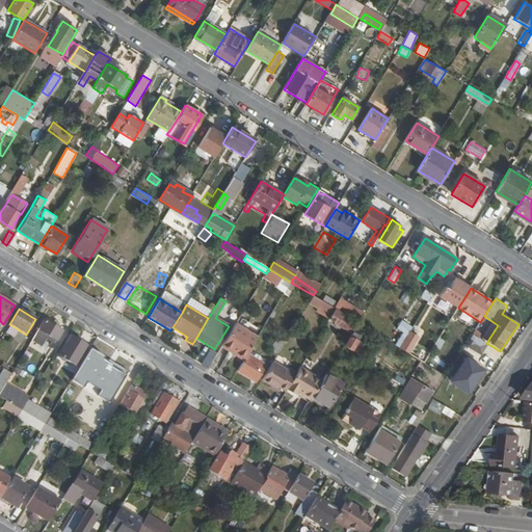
[(329,319),(346,328),(350,321),(347,319),(349,317),(336,309),(329,319)]
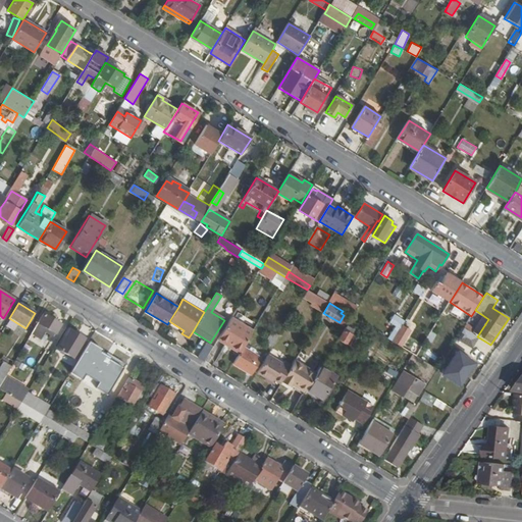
[(140,306),(133,318),(139,321),(145,311),(146,310),(143,308),(140,306)]
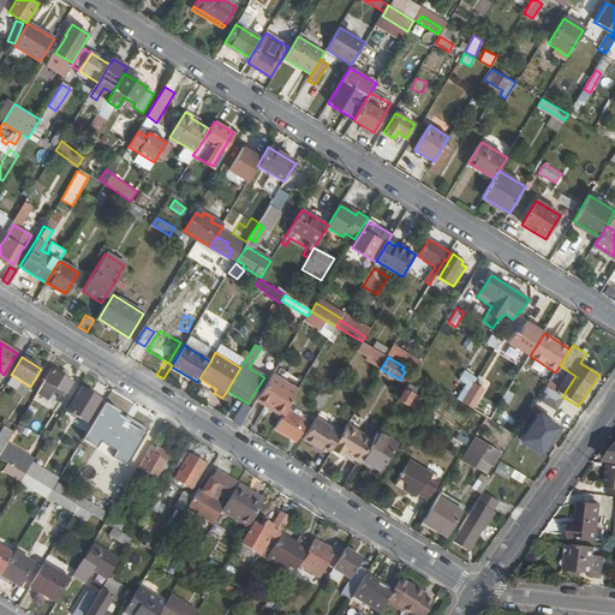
[(276,368),(256,400),(266,406),(266,405),(282,415),(286,408),(302,382),(276,368)]
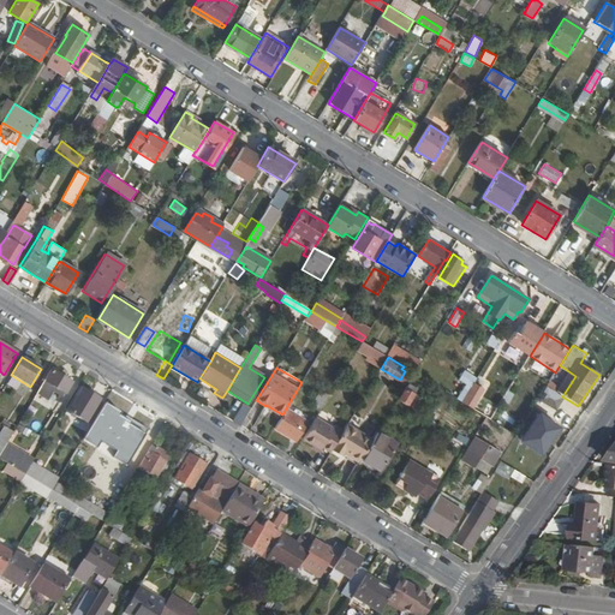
[(52,386),(51,388),(52,390),(64,398),(72,384),(51,370),(45,381),(52,386)]
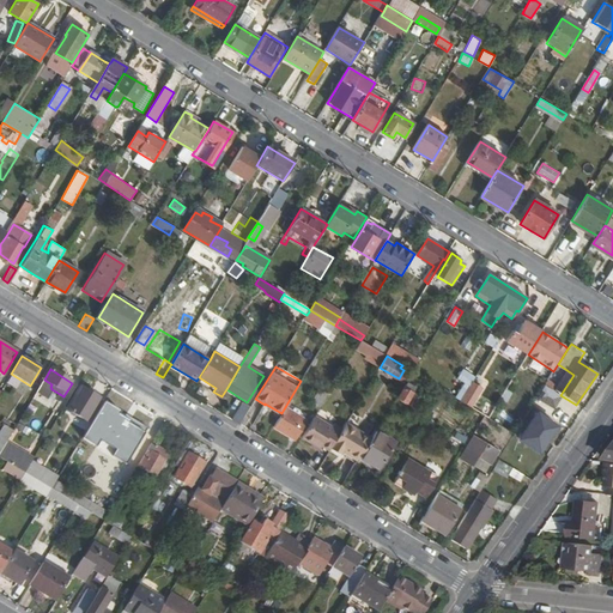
[(463,370),(450,392),(463,399),(477,377),(463,370)]
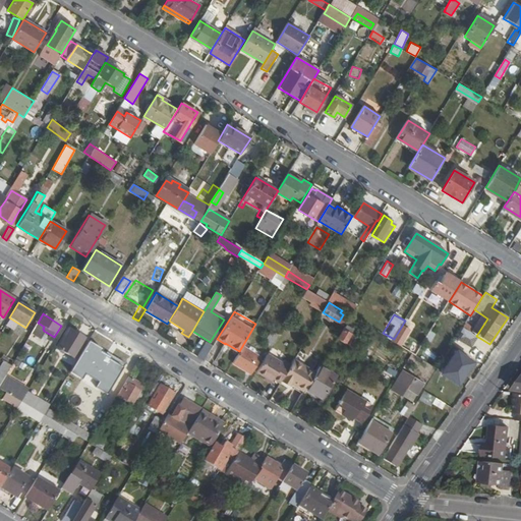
[(319,319),(312,329),(319,333),(325,323),(319,319)]
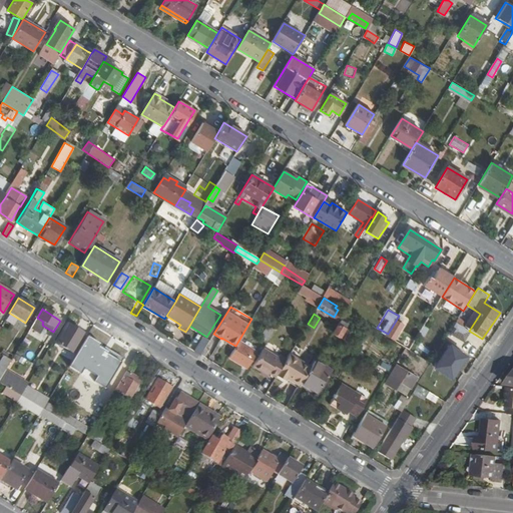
[(345,315),(334,334),(347,342),(358,323),(345,315)]
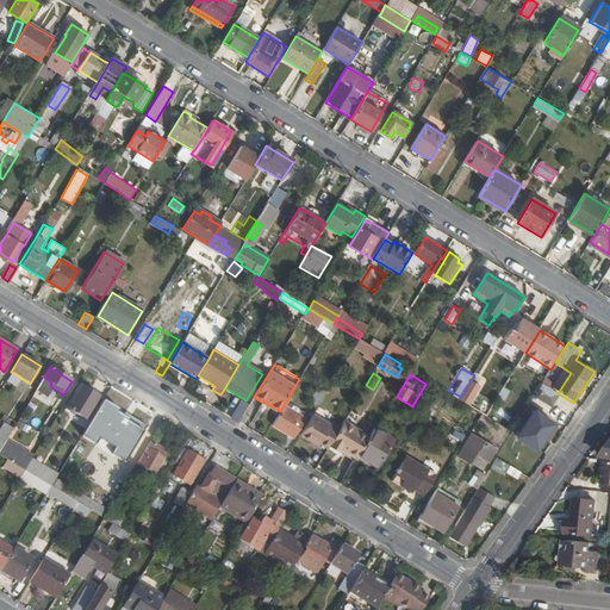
[(546,377),(542,384),(552,390),(556,383),(546,377)]
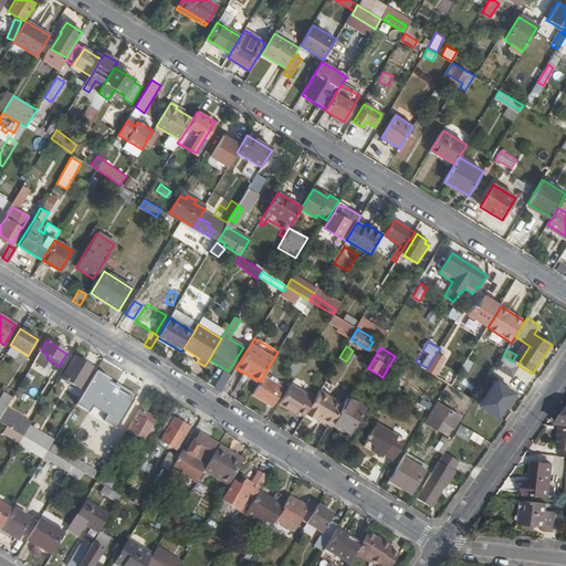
[(41,350),(33,363),(42,368),(48,359),(46,357),(48,355),(41,350)]
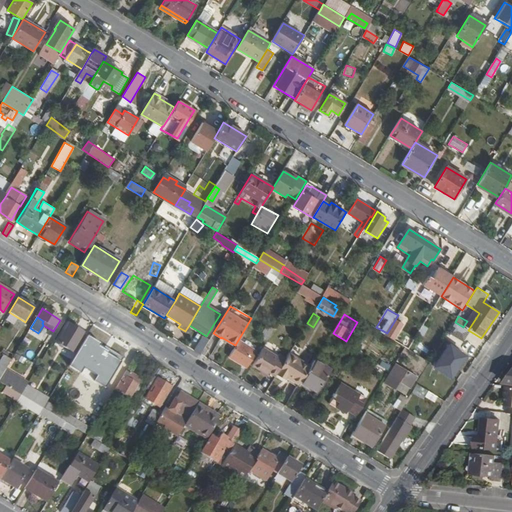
[(69,326),(58,343),(71,351),(82,334),(69,326)]
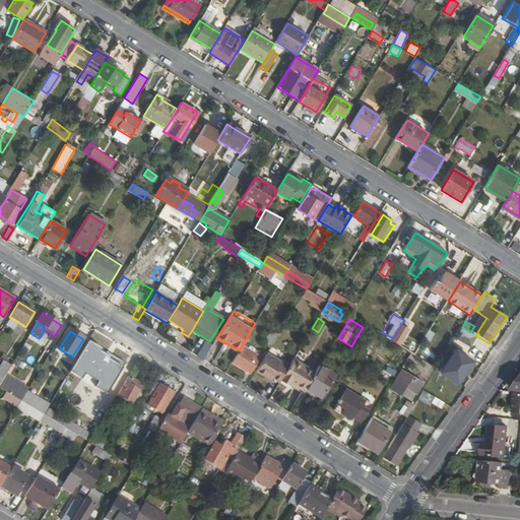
[(270,332),(262,345),(269,349),(277,336),(270,332)]
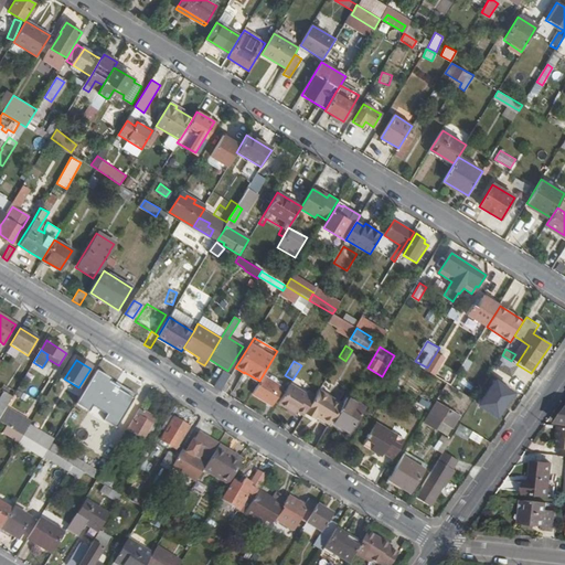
[(91,385),(103,393),(102,393),(126,408),(123,414),(123,413),(116,424),(127,429),(128,428),(139,409),(144,402),(135,396),(136,393),(100,371),(91,385)]
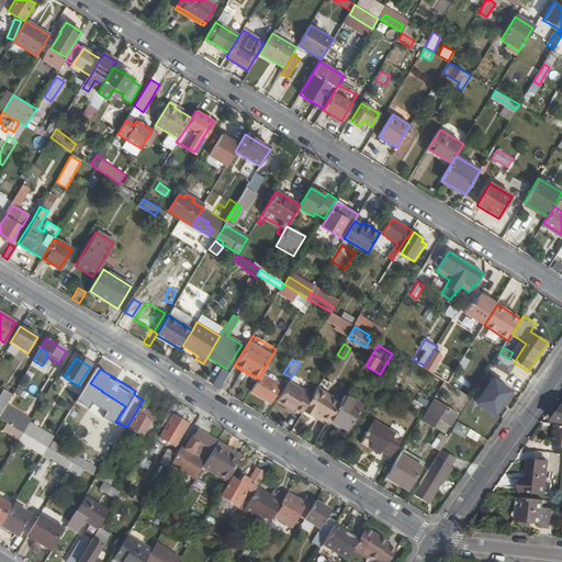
[(223,370),(213,384),(220,389),(229,373),(223,370)]
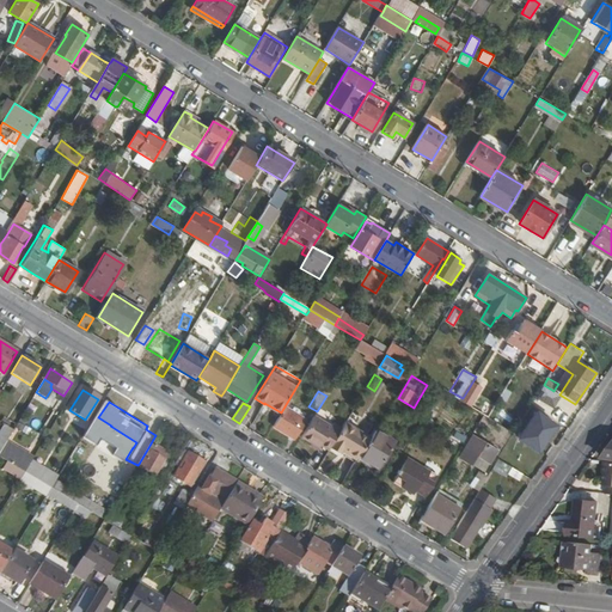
[(281,412),(271,427),(293,439),(305,418),(285,407),(281,412)]
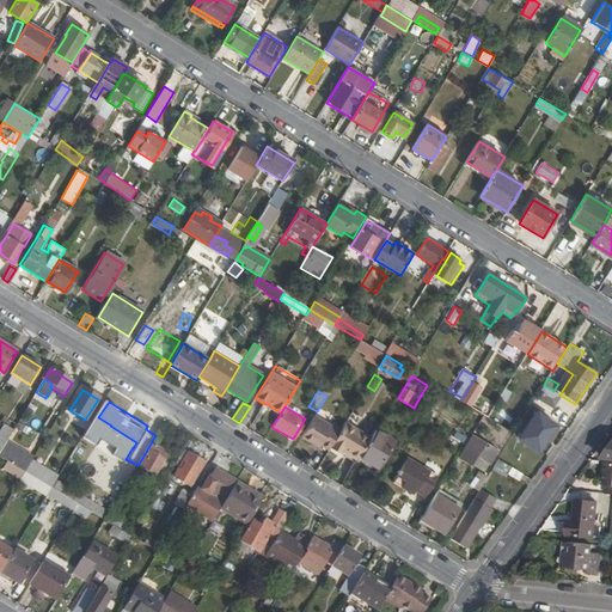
[(497,418),(510,423),(514,416),(500,410),(497,418)]
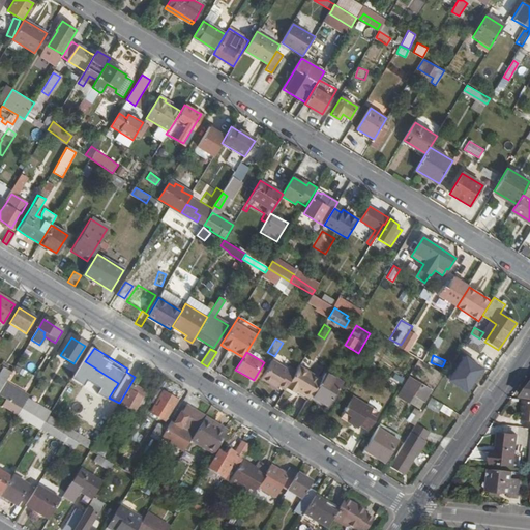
[(461,357),(446,380),(465,390),(478,367),(461,357)]
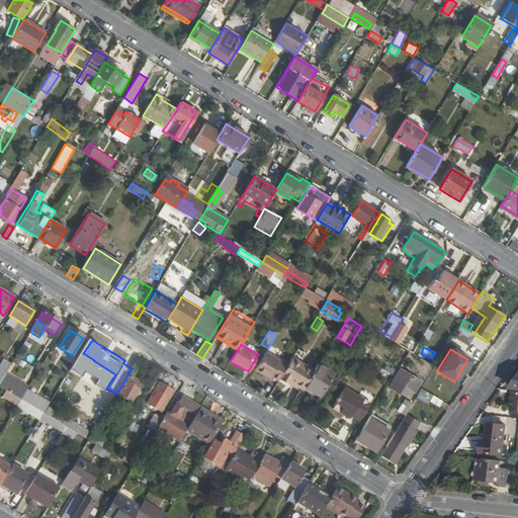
[(265,351),(255,369),(264,374),(270,378),(271,376),(278,380),(279,378),(289,363),(281,358),(280,360),(265,351)]
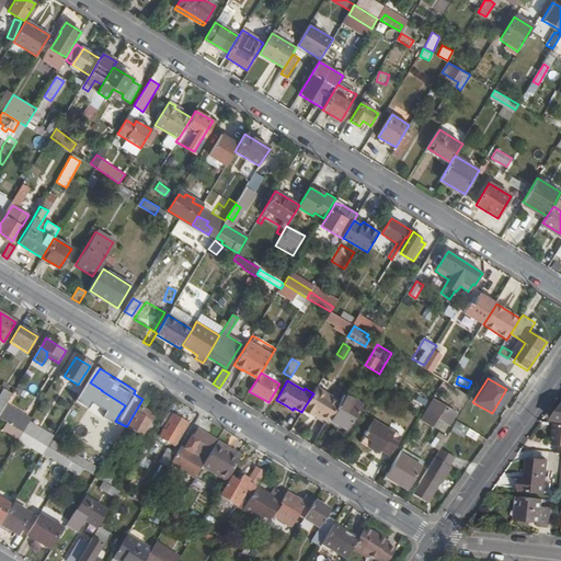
[(340,400),(317,387),(313,393),(302,410),(312,415),(313,412),(328,422),(330,418),(338,404),(340,400)]
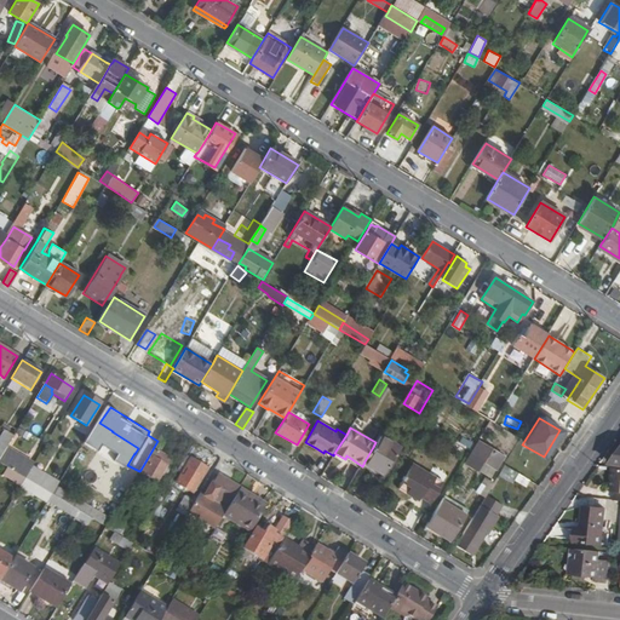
[(0,457),(6,446),(13,435),(5,430),(0,436),(0,457)]
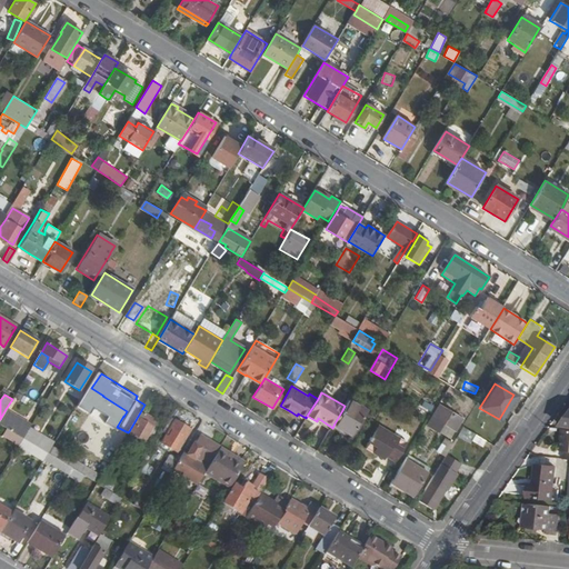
[(99,401),(123,416),(123,417),(127,411),(102,396),(99,401)]
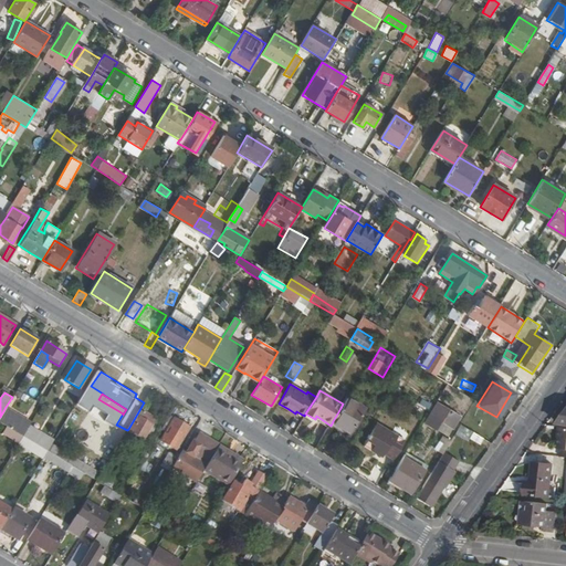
[(341,408),(333,421),(350,432),(366,408),(348,397),(343,404),(341,408)]
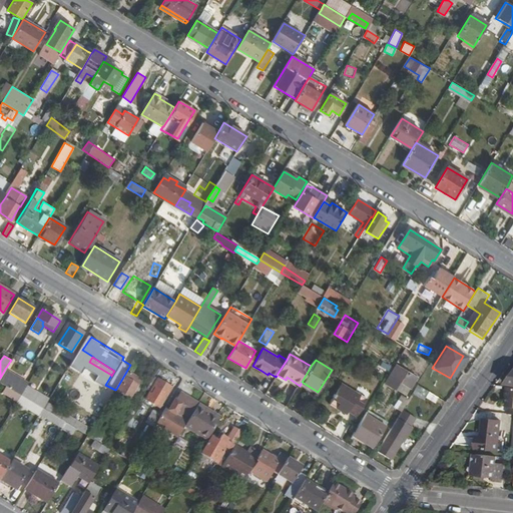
[(389,375),(409,387),(415,378),(395,365),(389,375)]
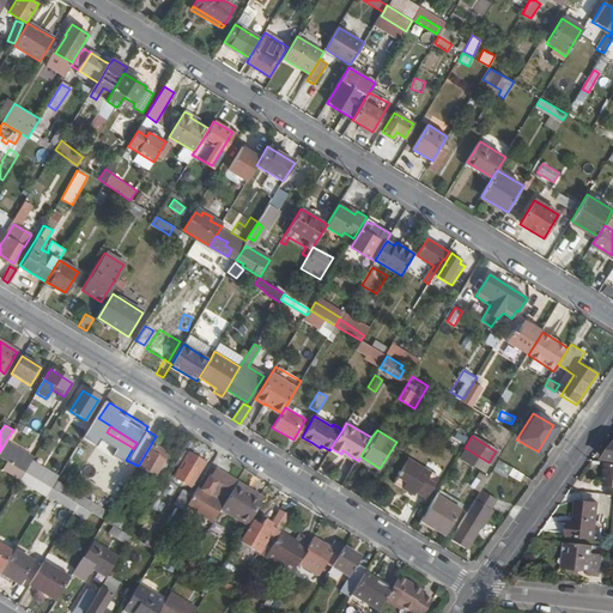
[(0,451),(0,457),(24,472),(31,460),(34,457),(6,441),(0,451)]
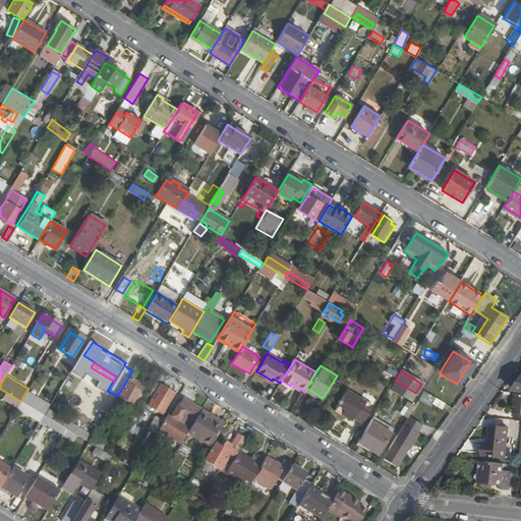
[(128,378),(118,395),(137,406),(149,389),(132,379),(131,380),(128,378)]
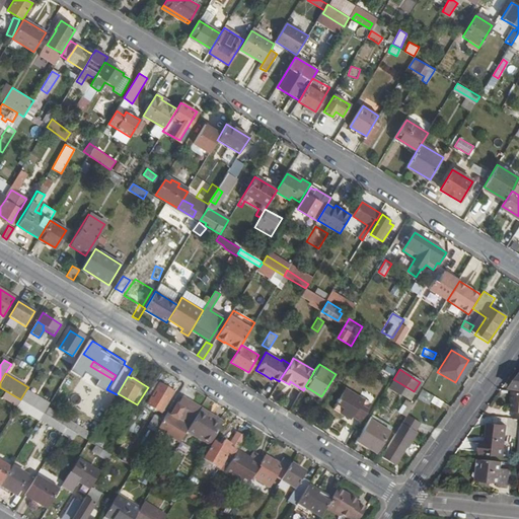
[(147,402),(161,412),(173,392),(156,381),(149,393),(152,395),(147,402)]
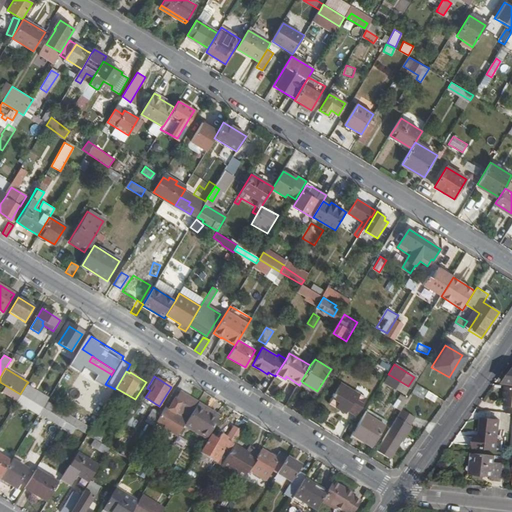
[(332,397),(329,403),(346,413),(348,410),(356,415),(366,399),(341,383),(334,393),(333,393),(331,396),(332,397)]
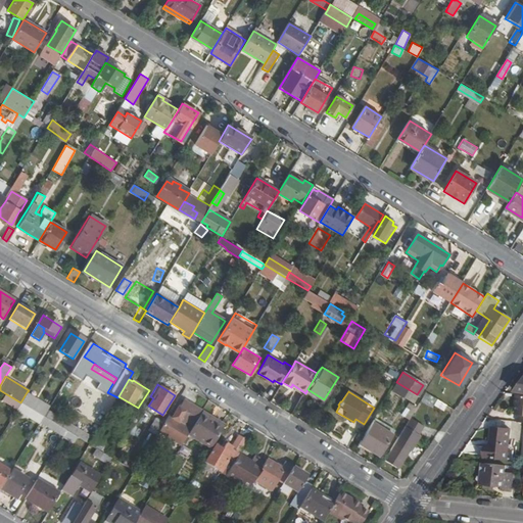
[(27,392),(20,402),(44,417),(47,412),(50,407),(27,392)]
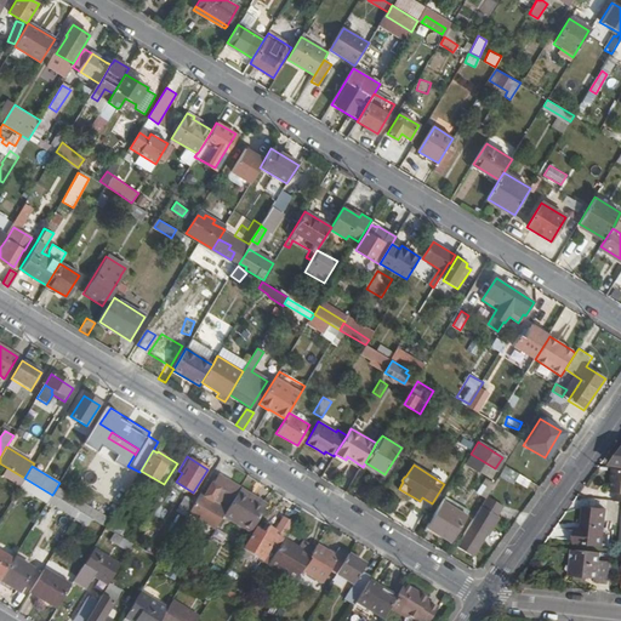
[(620,469),(613,469),(610,493),(615,494),(615,501),(620,501),(620,469)]
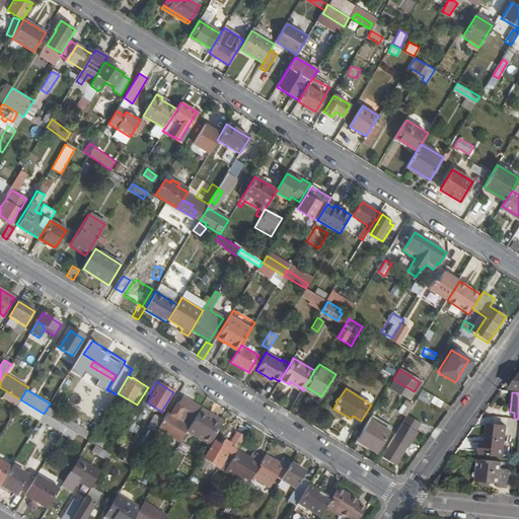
[(434,396),(430,401),(440,409),(444,402),(434,396)]
